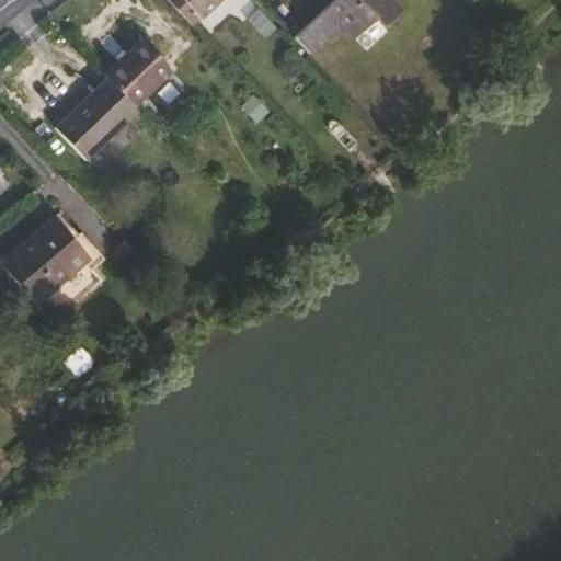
[(164,0),(191,26),(218,0),(164,0)]
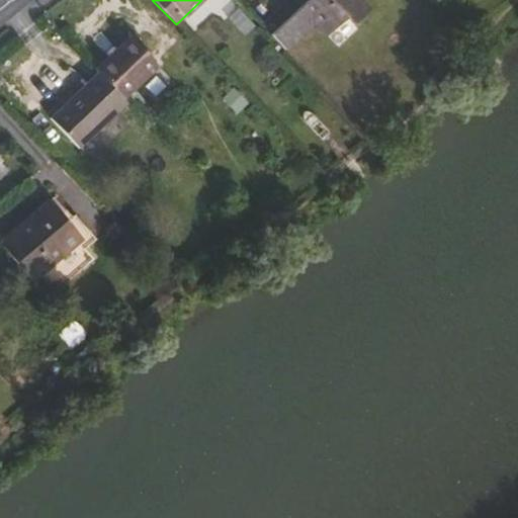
[(360,0),(305,0),(269,33),(287,53),(314,30),(317,34),(321,30),(336,47),(357,27),(353,22),(368,8),(360,0)]
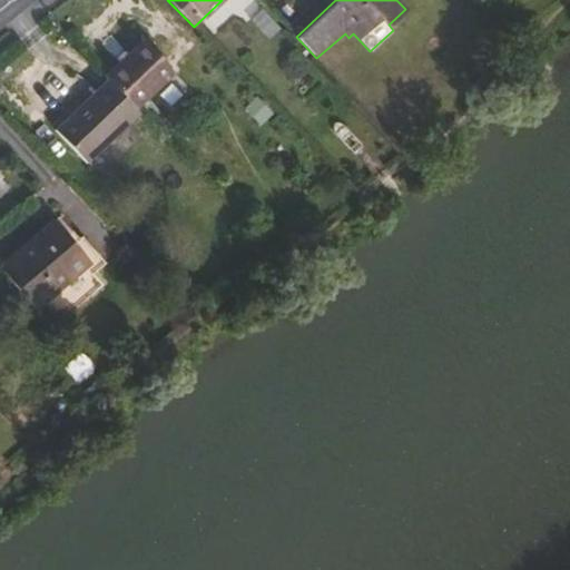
[(143,39),(104,77),(107,81),(135,109),(175,71),(143,39)]
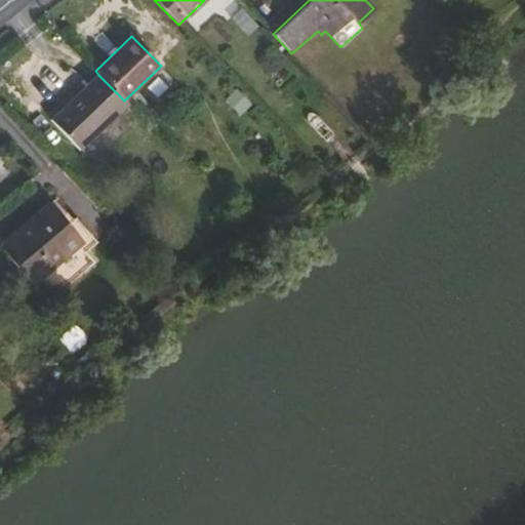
[(124,101),(98,75),(52,119),(81,150),(128,105),(124,101)]
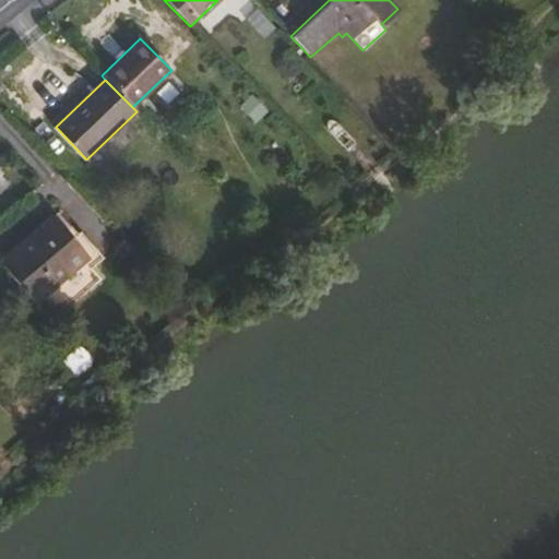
[(52,215),(0,259),(0,261),(33,300),(85,256),(52,215)]
